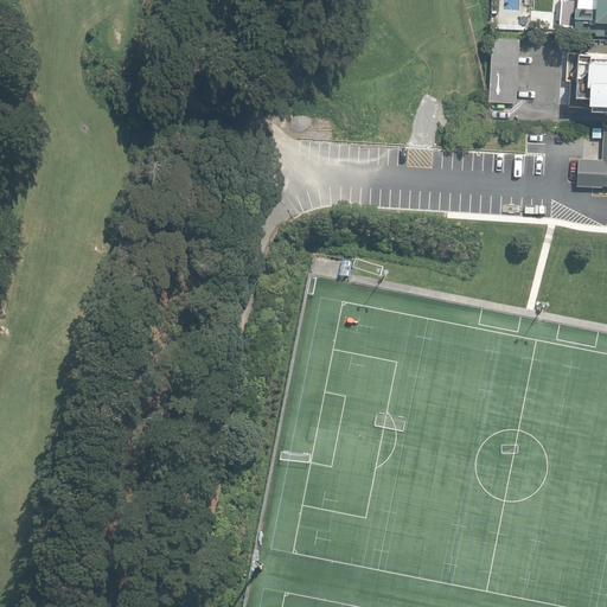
[(596,34),(606,34),(606,0),(596,0),(596,19),(598,19),(596,34)]
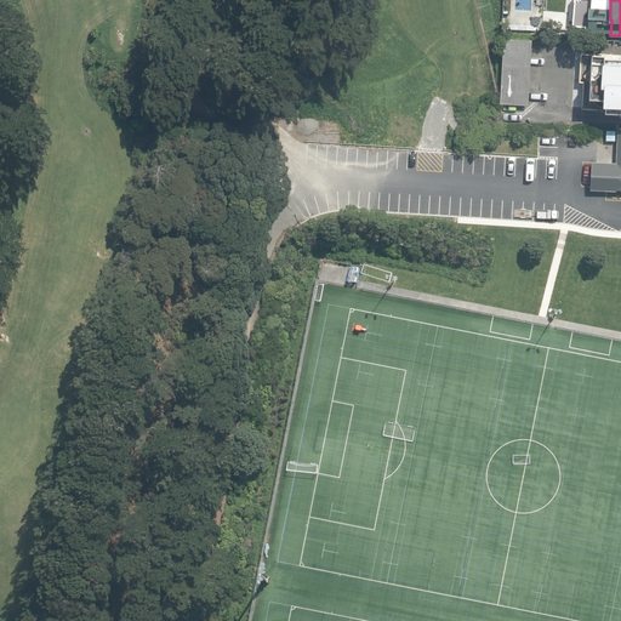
[(500,103),(528,104),(533,38),(503,36),(500,103)]
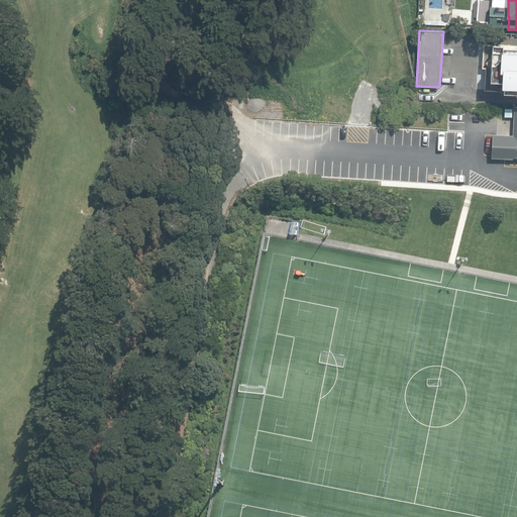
[(504,95),(516,95),(516,45),(484,43),(483,67),(486,68),(485,90),(504,91),(504,95)]
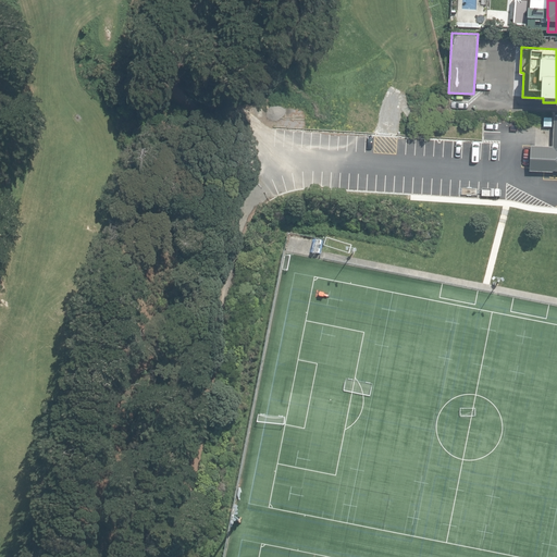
[(530,170),(554,171),(554,170),(556,169),(556,113),(555,114),(553,145),(531,144),(530,170)]
